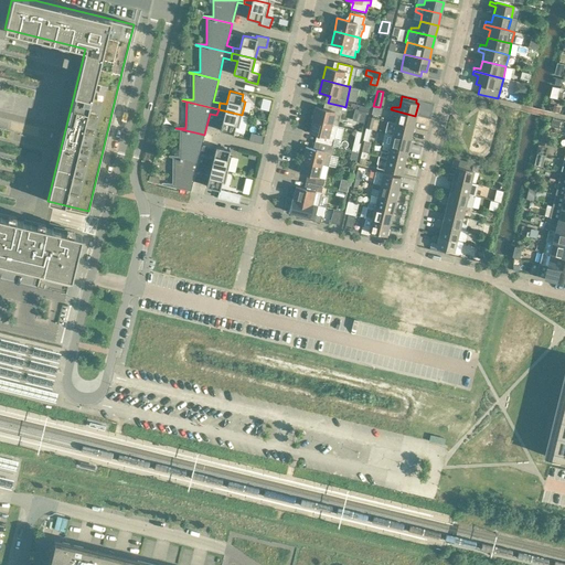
[(338,126),(341,113),(342,106),(328,103),(327,109),(316,107),(312,120),(338,126)]
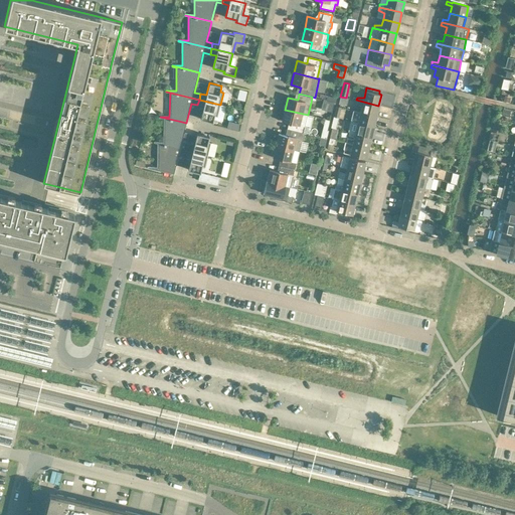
[(340,97),(338,104),(340,105),(343,106),(347,103),(348,98),(346,98),(340,97)]
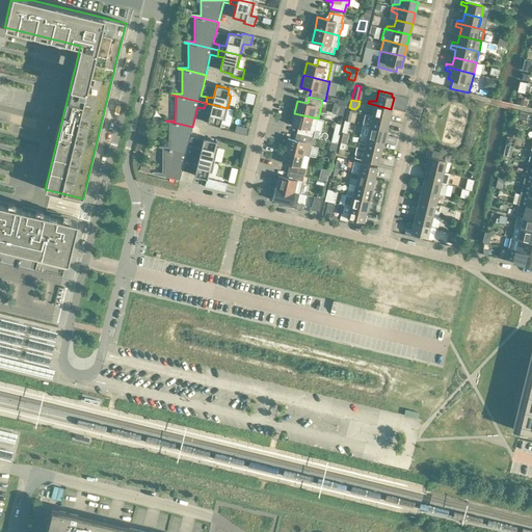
[(210,110),(207,123),(216,125),(218,126),(219,126),(220,125),(221,120),(224,121),(228,108),(206,103),(204,108),(210,110)]
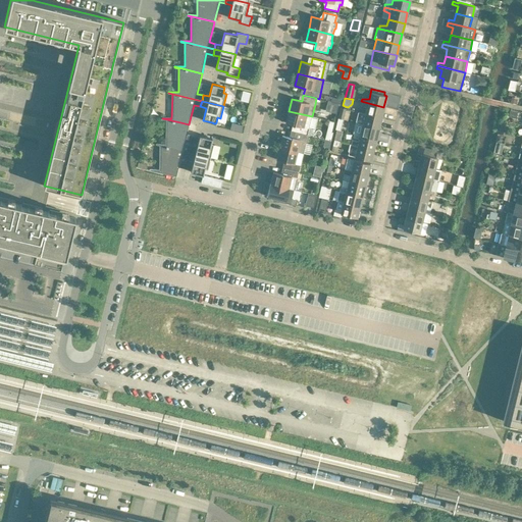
[(328,111),(336,113),(338,103),(330,101),(328,111)]
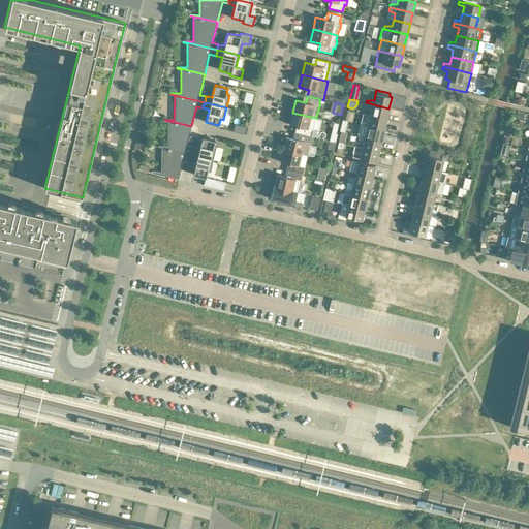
[(370,115),(386,119),(389,109),(366,102),(365,105),(372,109),(370,115)]
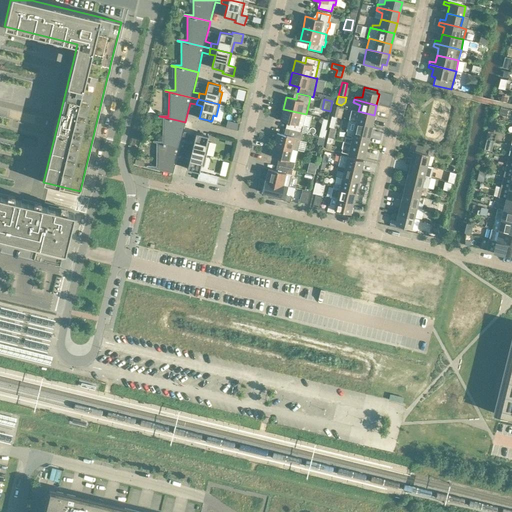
[(500,108),(498,115),(505,117),(507,110),(500,108)]
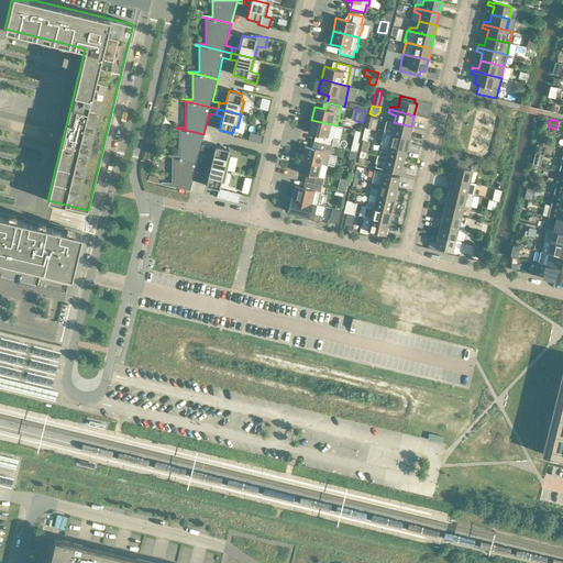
[(308,132),(319,135),(318,142),(331,145),(333,139),(334,132),(337,125),(311,120),(308,132)]
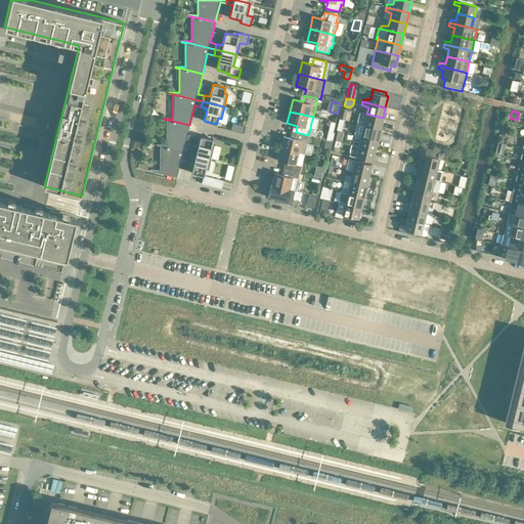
[(357,123),(358,123),(380,129),(382,123),(383,118),(366,114),(359,113),(357,123)]
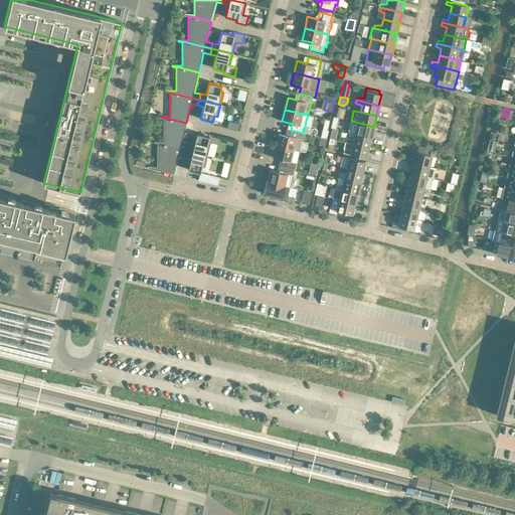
[(186,123),(178,121),(160,117),(164,118),(164,121),(163,142),(154,142),(186,150),(188,145),(182,143),(185,128),(186,123)]
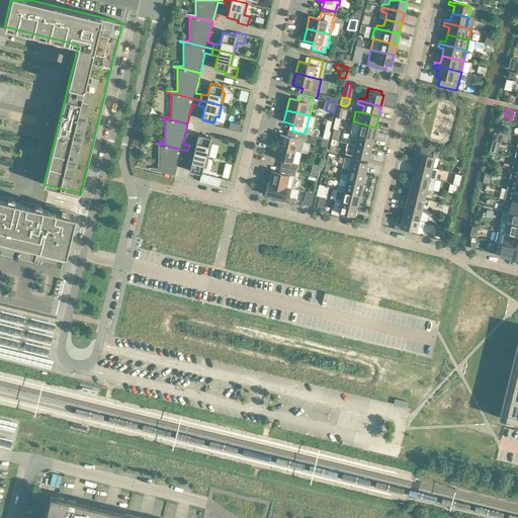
[(353,121),(350,133),(357,134),(373,138),(375,127),(354,121),(353,121)]
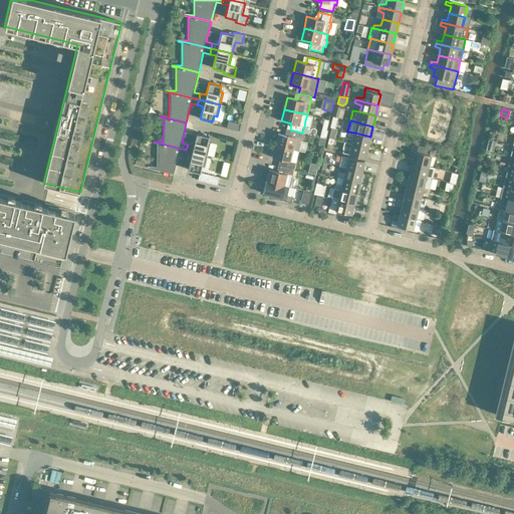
[(227,121),(225,127),(237,130),(238,124),(227,121)]
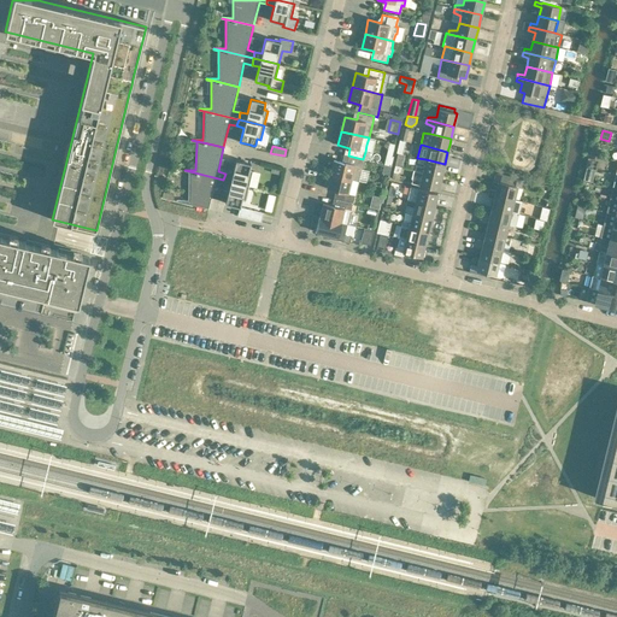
[(388,153),(383,159),(392,166),(394,157),(388,153)]
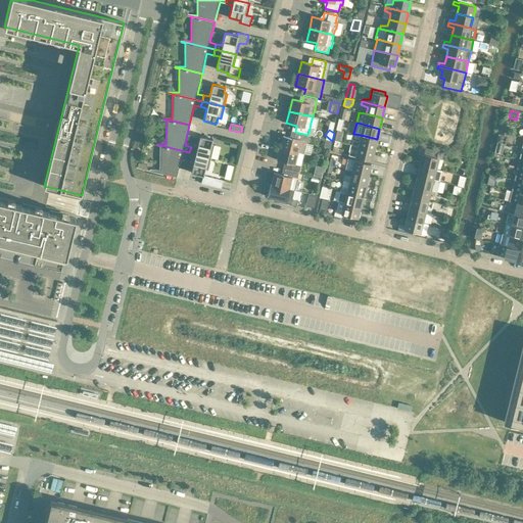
[(280,148),(298,152),(303,153),(305,143),(307,143),(310,136),(307,135),(295,132),(291,131),(290,138),(283,136),(282,138),(280,139),(281,141),(281,143),(279,145),(280,147),(280,148)]
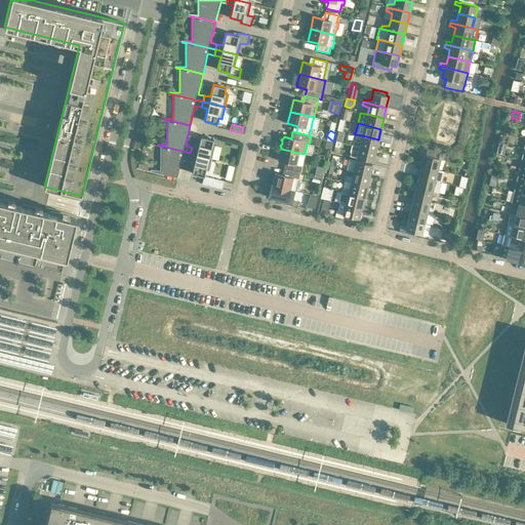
[(352,145),(375,151),(378,139),(362,135),(360,142),(354,140),(354,142),(353,145),(352,145)]
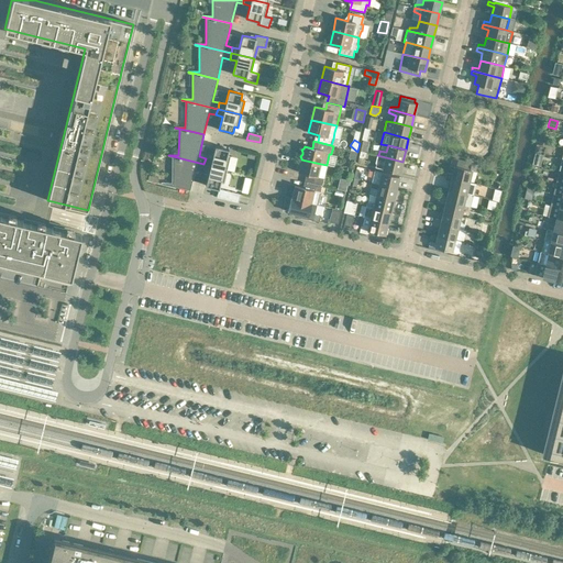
[(212,159),(206,158),(203,164),(228,169),(231,156),(228,155),(229,150),(228,148),(216,146),(212,159)]
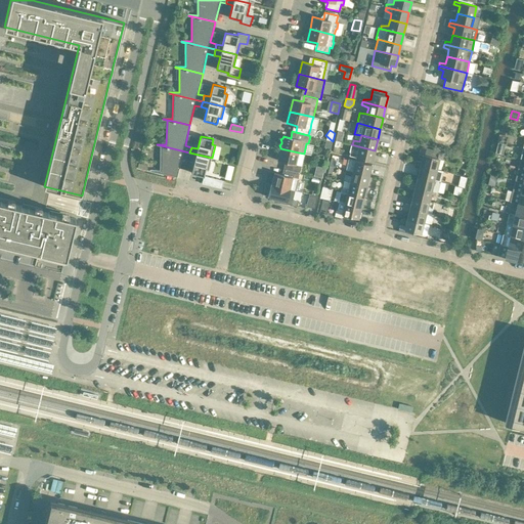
[(149,171),(177,177),(182,157),(188,159),(189,153),(157,144),(157,145),(160,146),(160,170),(150,170),(149,171)]
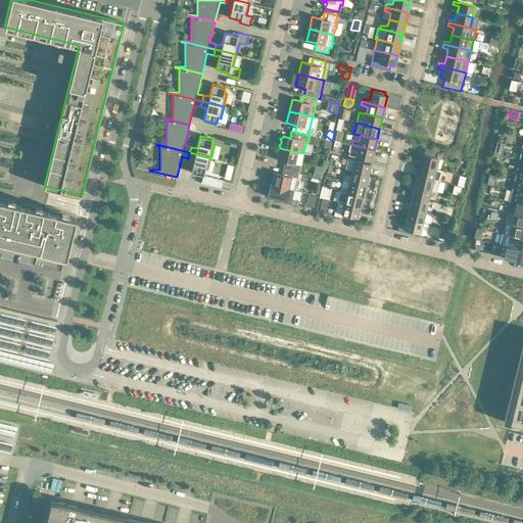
[(348,155),(355,157),(372,161),(374,150),(350,144),(348,151),(349,152),(348,155)]
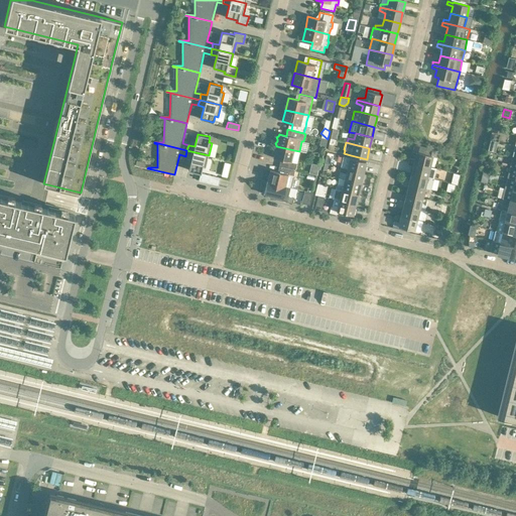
[(432,156),(435,157),(436,150),(414,145),(413,151),(416,152),(415,159),(409,158),(408,161),(429,166),(432,156)]
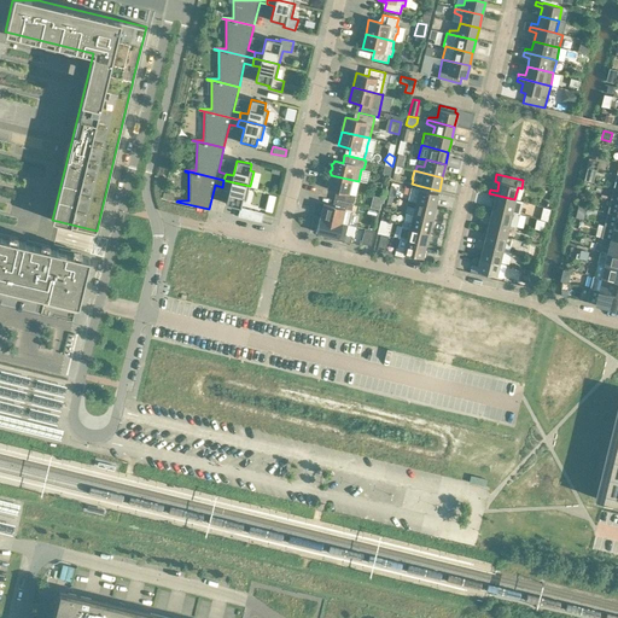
[(331,175),(327,190),(336,191),(339,192),(338,199),(354,203),(355,196),(349,194),(353,180),(331,175)]
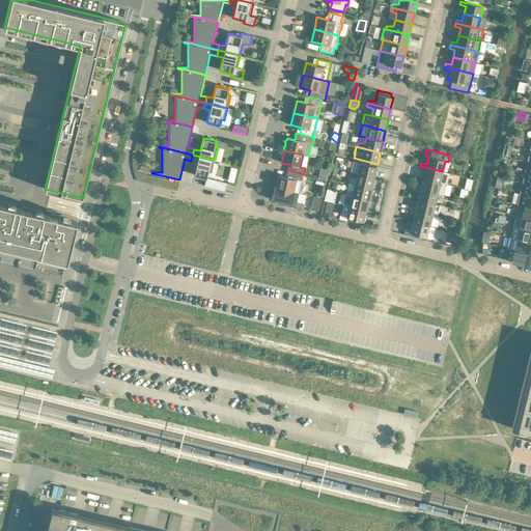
[(197,162),(194,175),(200,176),(206,178),(208,172),(212,173),(215,160),(192,155),(191,161),(197,162)]
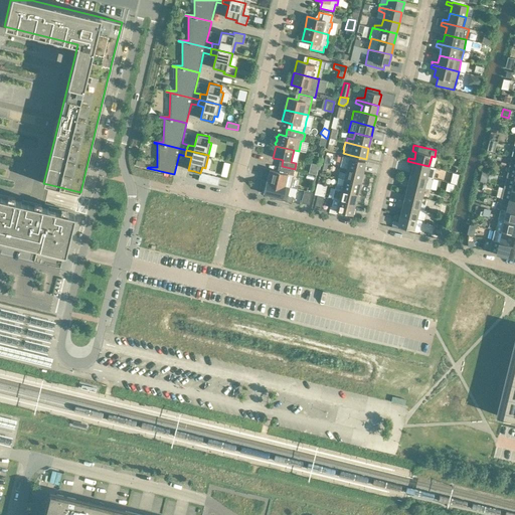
[(362,172),(365,161),(342,156),(340,167),(362,172)]
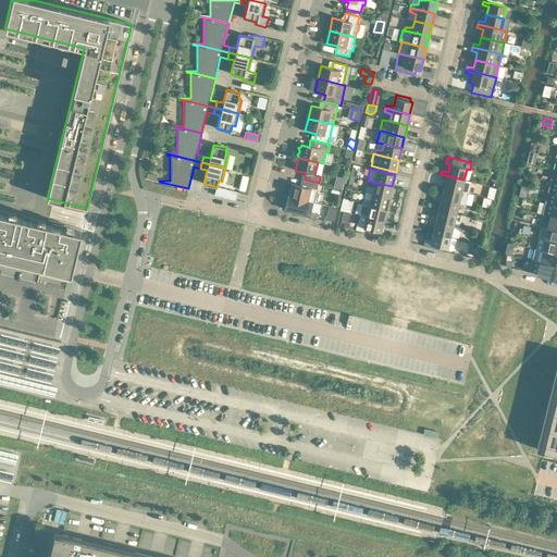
[(441,174),(440,177),(446,180),(444,187),(461,192),(468,193),(470,182),(463,180),(441,174)]
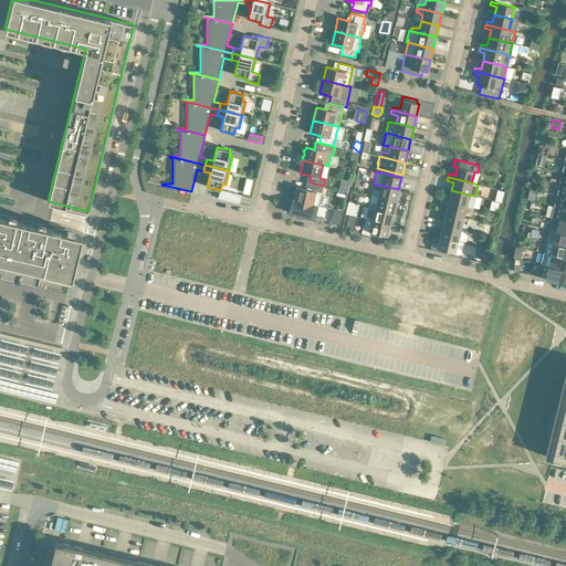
[(495,181),(493,189),(500,191),(502,182),(495,181)]
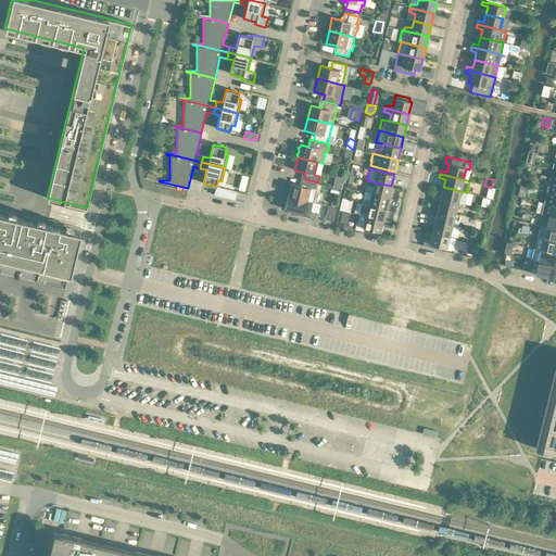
[(288,196),(313,202),(315,196),(318,182),(304,179),(302,186),(291,184),(288,196)]
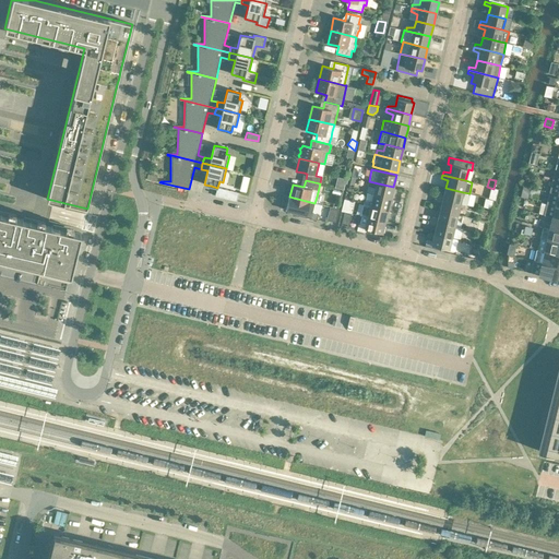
[(558,182),(551,180),(548,192),(558,194),(558,182)]
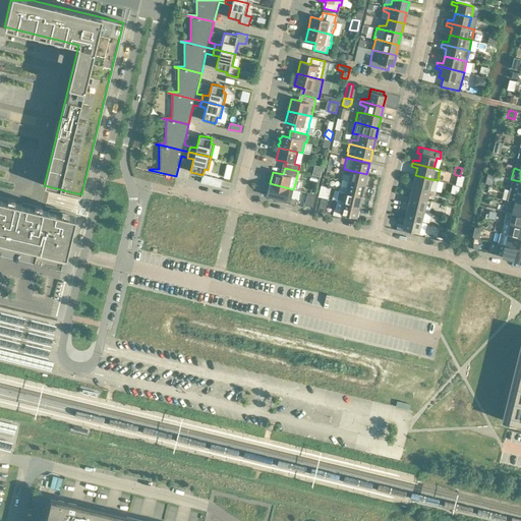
[(348,181),(364,185),(366,174),(344,169),(343,173),(349,175),(348,181)]
